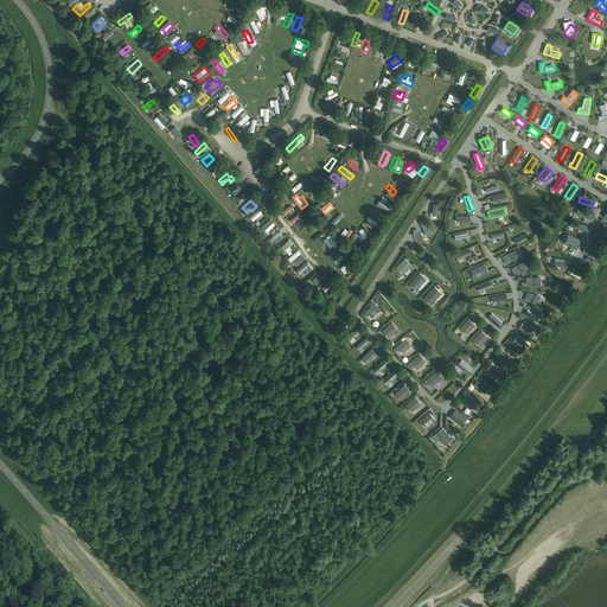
[(576,213),(579,215),(580,215),(592,219),(593,213),(579,208),(576,213)]
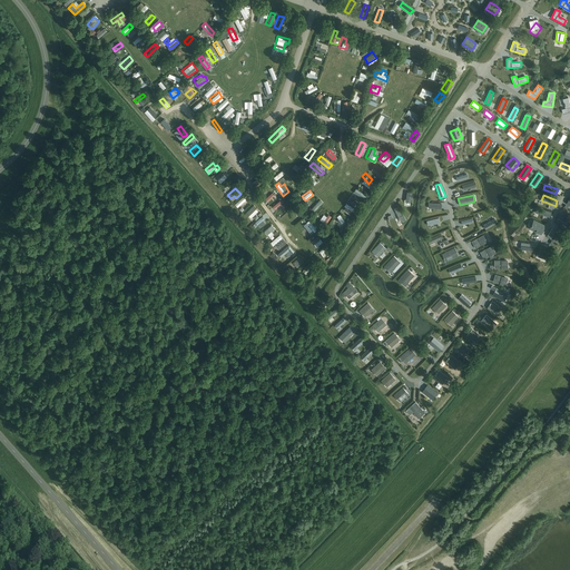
[(313,213),(322,206),(318,202),(310,208),(313,213)]
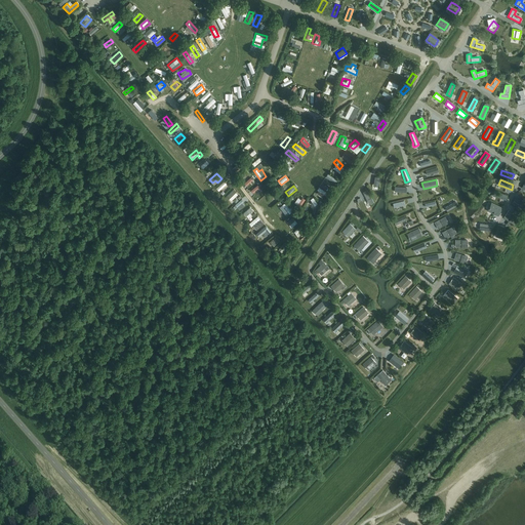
[(318,198),(322,200),(326,191),(318,187),(316,190),(321,192),(318,198)]
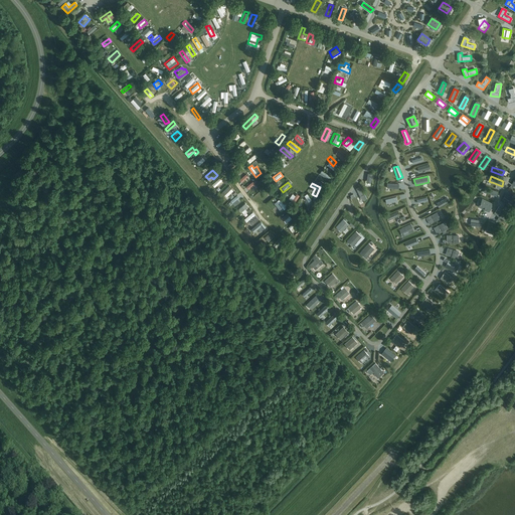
[(324,192),(328,195),(333,189),(329,186),(324,192)]
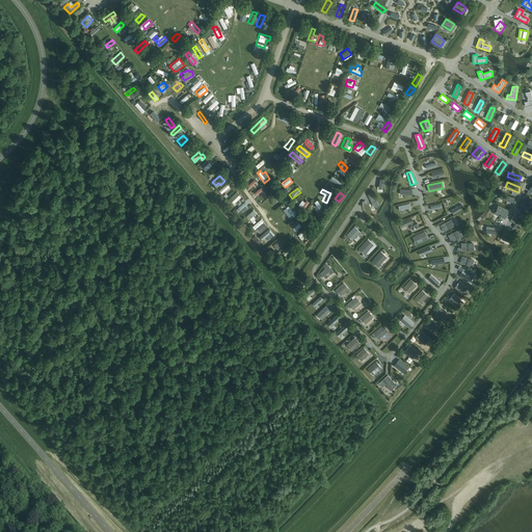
[(372,192),(368,194),(374,207),(378,205),(372,192)]
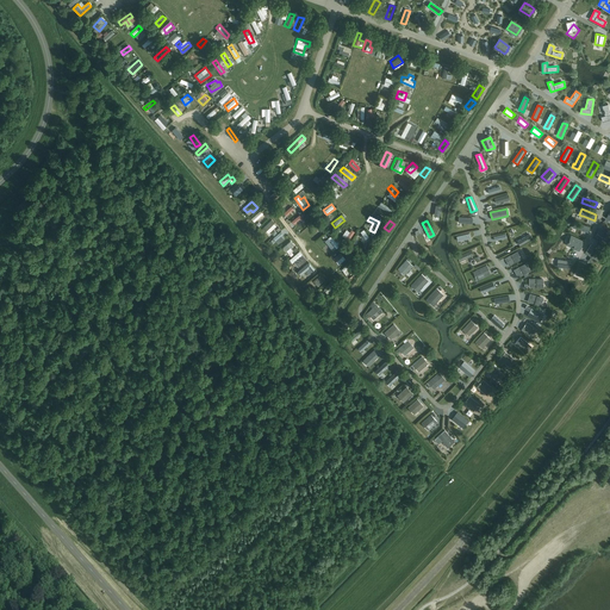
[(572,228),(576,229),(587,232),(590,226),(574,222),(572,228)]
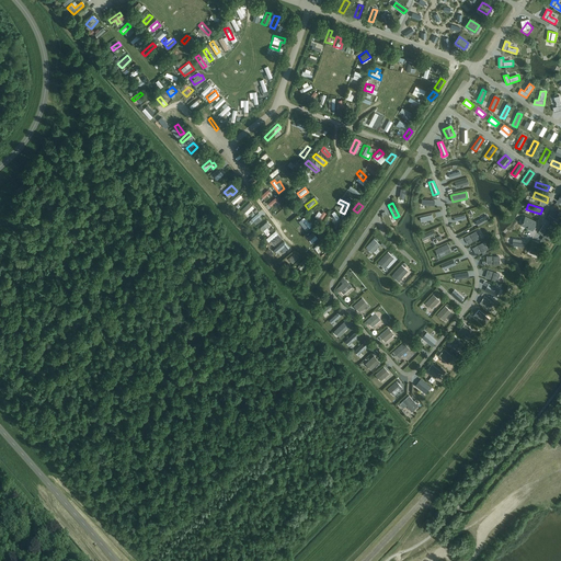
[(252,207),(244,213),(247,216),(254,209),(252,207)]
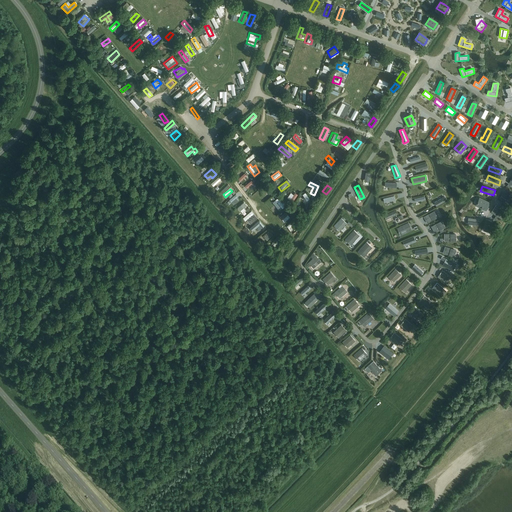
[(292,203),(297,193),(293,191),(288,201),(292,203)]
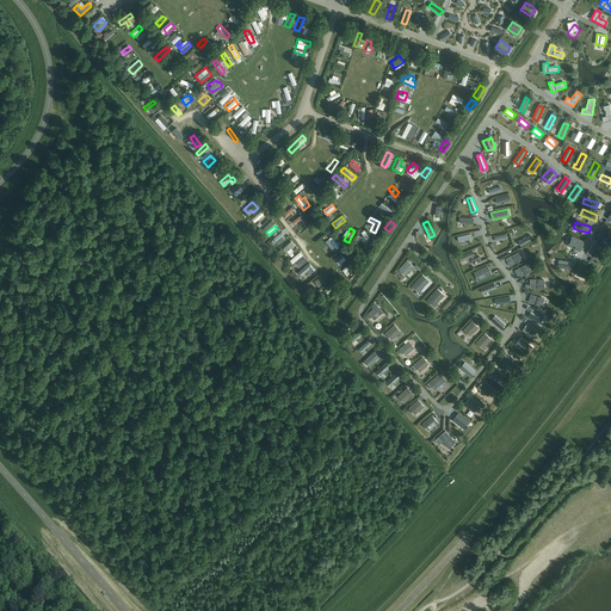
[(364,229),(359,232),(365,241),(370,238),(364,229)]
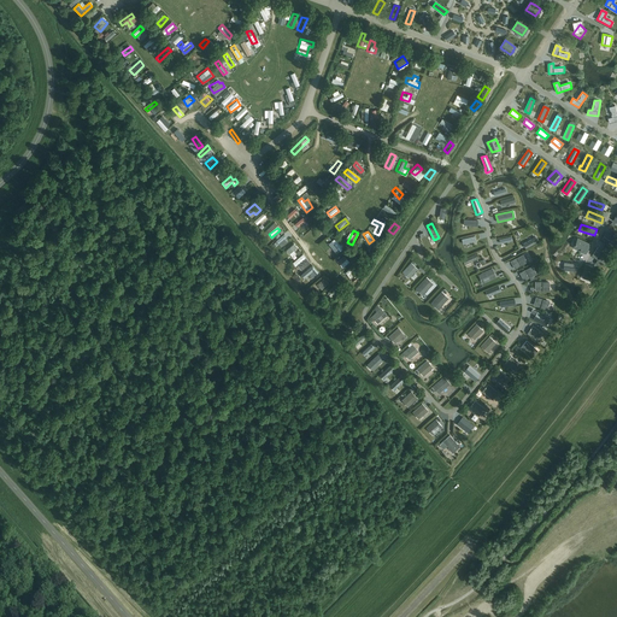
[(616,239),(606,233),(601,239),(613,247),(616,240),(616,239)]
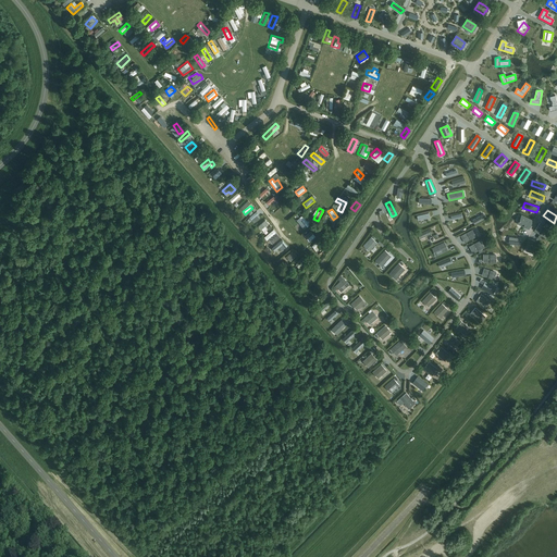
[(299,217),(306,227),(309,225),(302,214),(299,217)]
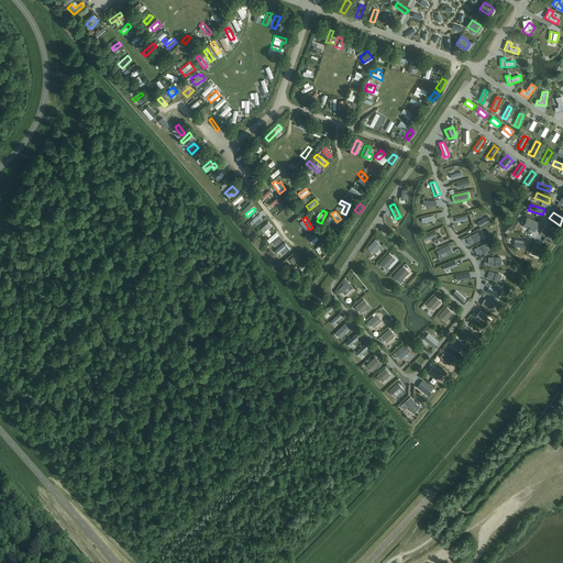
[(345,222),(350,227),(356,220),(352,217),(345,222)]
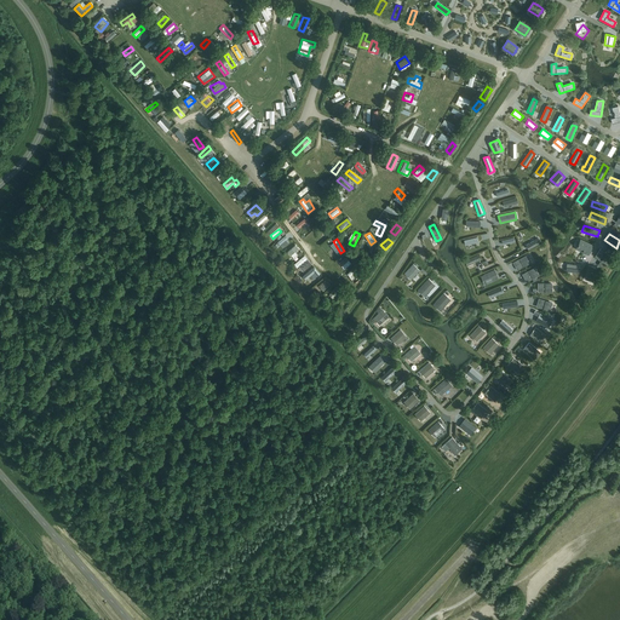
[(537,239),(534,240),(534,241),(526,245),(528,250),(540,242),(540,241),(539,240),(538,240),(538,239),(537,239)]
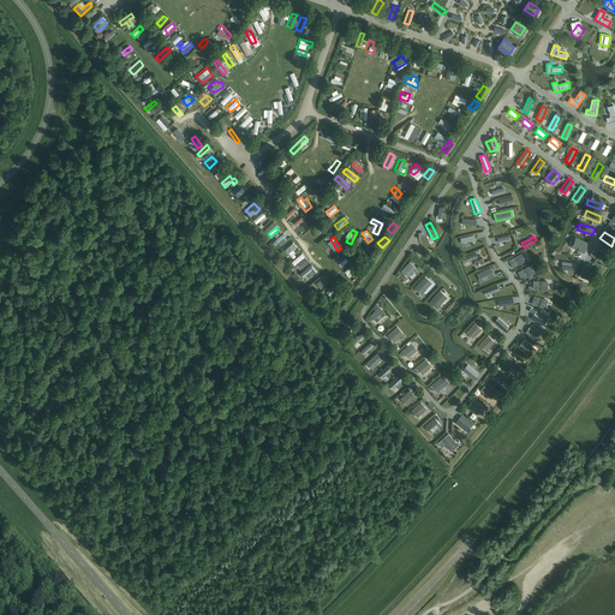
[(584,251),(587,244),(578,239),(573,246),(584,251)]
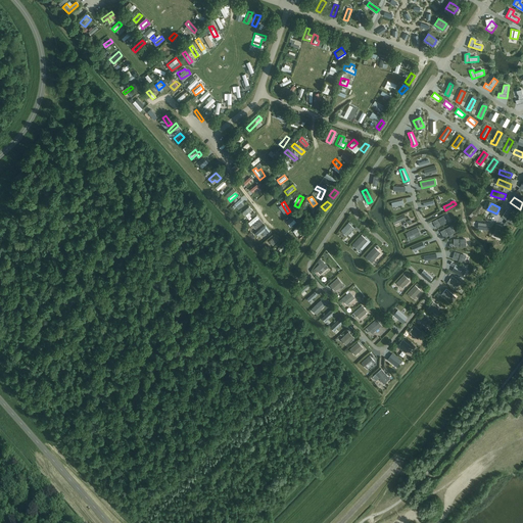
[(250,210),(248,208),(240,215),(242,218),(250,210)]
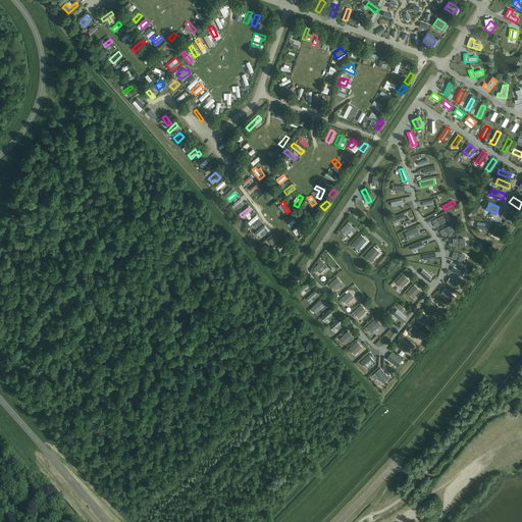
[(505,210),(501,216),(511,222),(515,216),(505,210)]
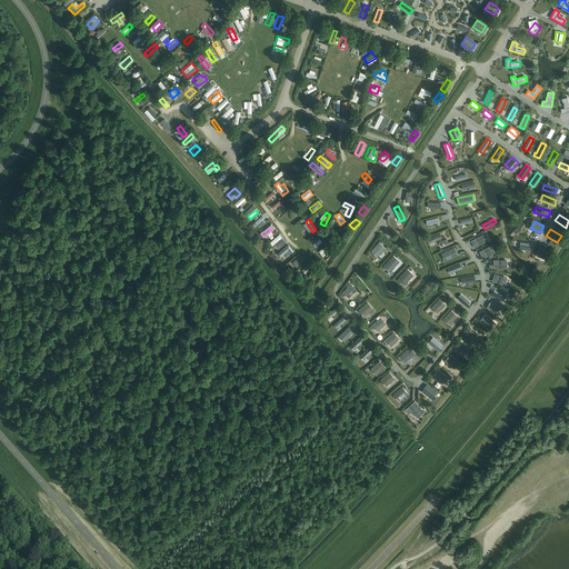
[(347,231),(341,238),(345,241),(351,235),(347,231)]
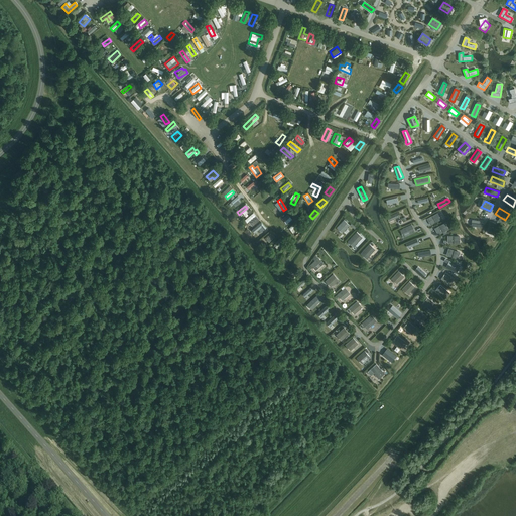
[(288,213),(282,216),(286,224),(292,221),(288,213)]
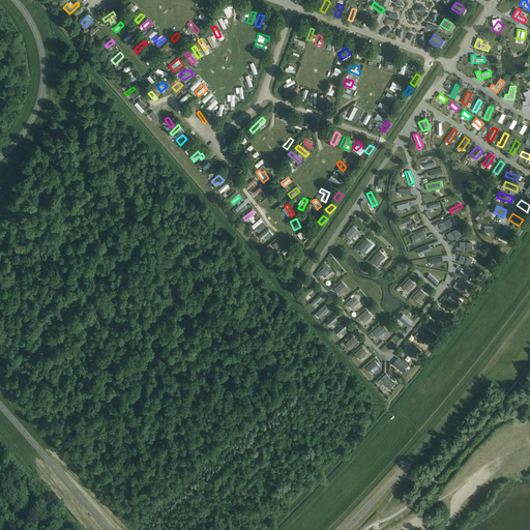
[(409,218),(398,224),(400,227),(410,222),(409,218)]
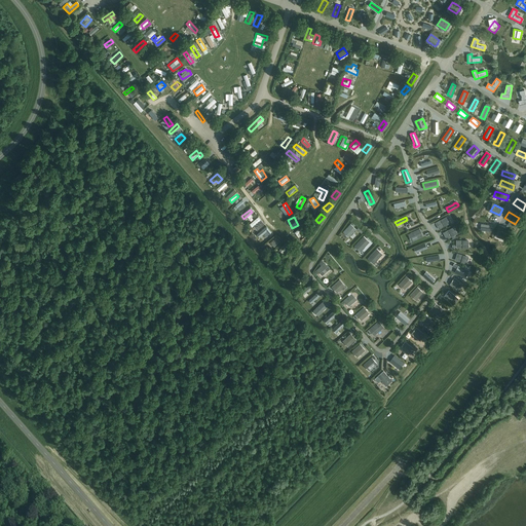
[(446,217),(436,222),(439,229),(449,223),(446,217)]
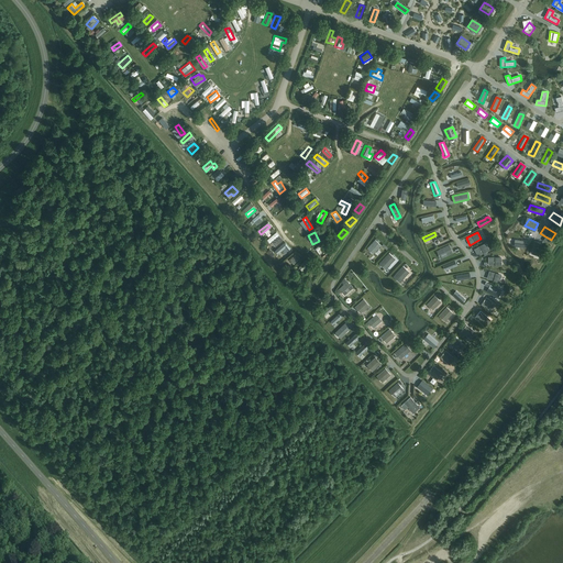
[(276,233),(266,241),(268,244),(278,236),(276,233)]
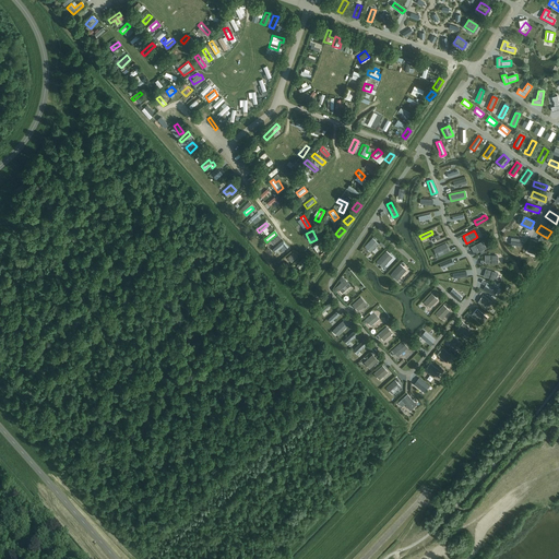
[(511,237),(510,245),(523,247),(524,239),(511,237)]
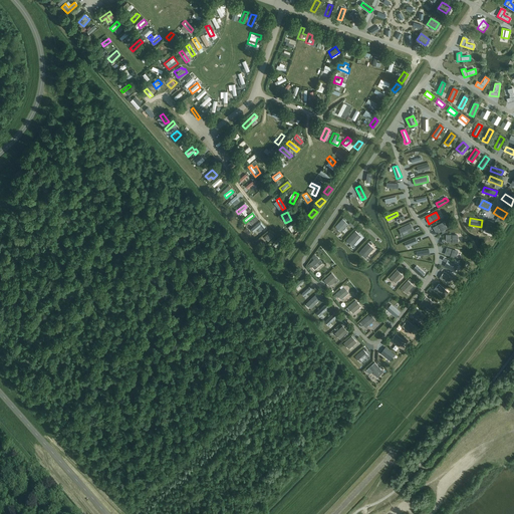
[(347,224),(342,219),(335,227),(340,232),(347,224)]
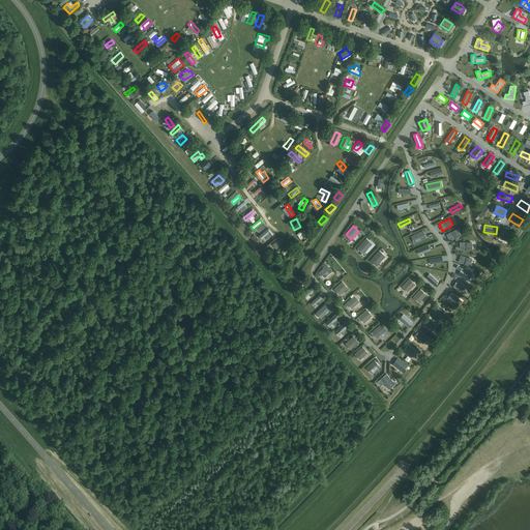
[(503,227),(500,238),(506,240),(509,229),(503,227)]
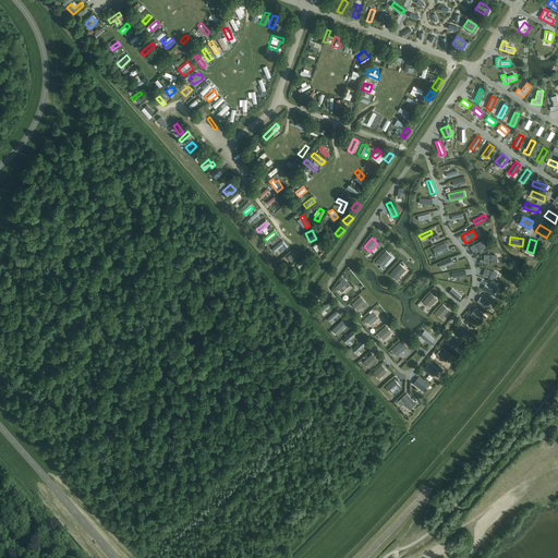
[(327,246),(330,250),(337,243),(332,240),(327,246)]
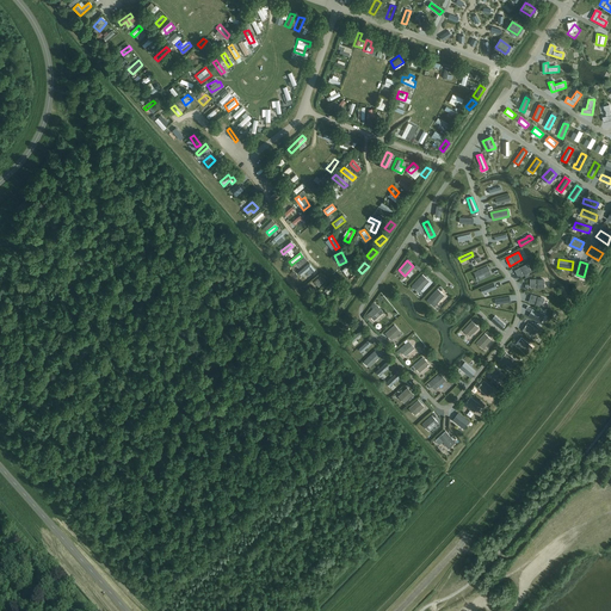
[(341,269),(346,276),(353,271),(350,264),(341,269)]
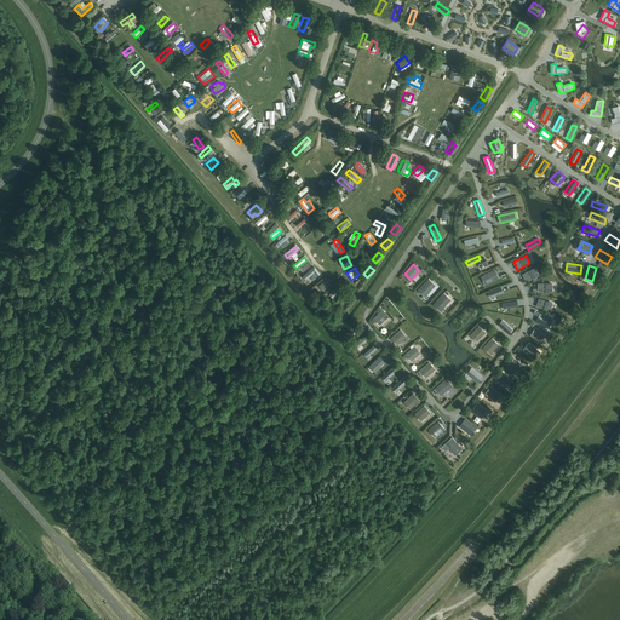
[(534,268),(522,274),(527,282),(539,275),(534,268)]
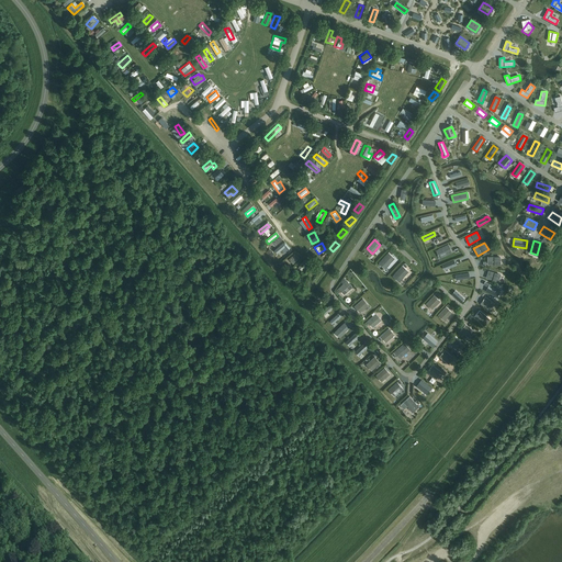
[(439,253),(440,254),(441,257),(445,256),(445,255),(451,251),(448,245),(438,249),(438,250),(439,251),(439,253)]
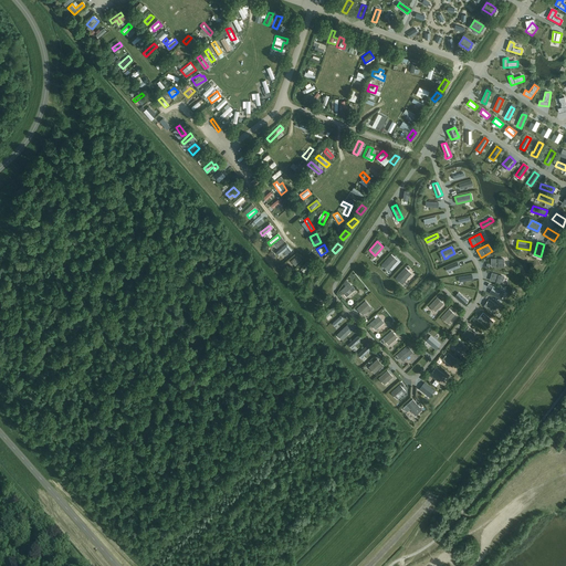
[(391,254),(384,263),(389,269),(397,260),(391,254)]
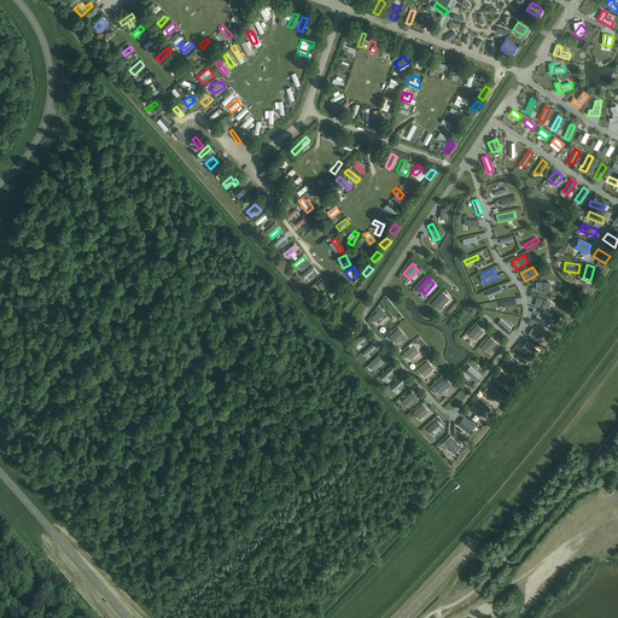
[(500,286),(487,291),(489,297),(501,291),(500,286)]
